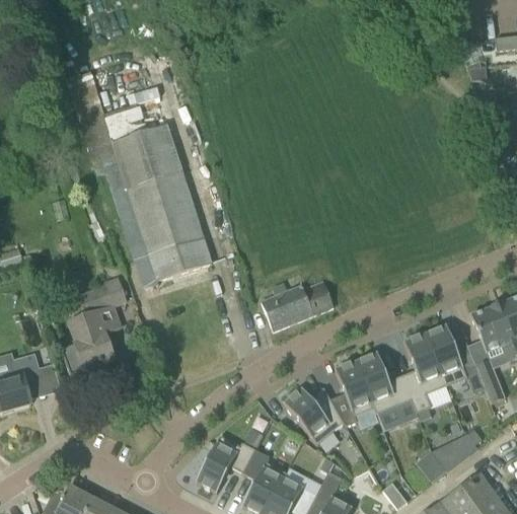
[(516,34),(497,38),(498,50),(516,47),(516,34)]
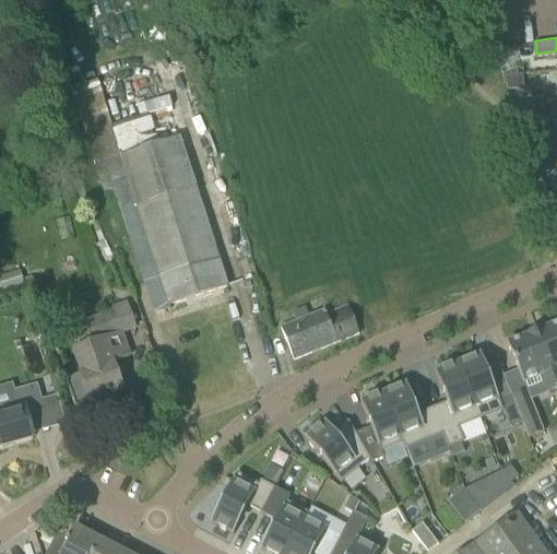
[(524,71),(505,73),(510,86),(525,84),(524,71)]
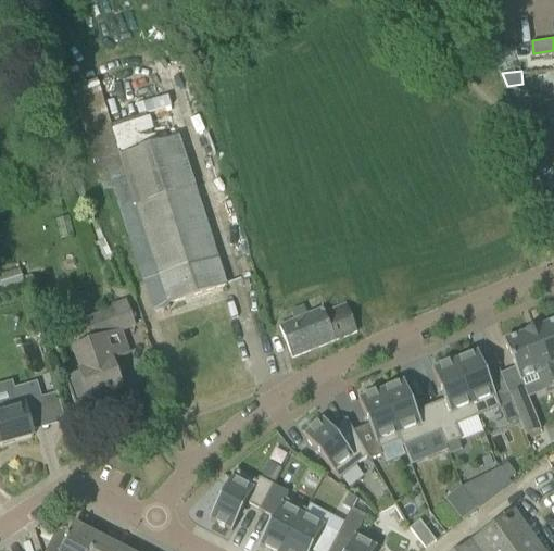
[(97,76),(74,84),(108,185),(116,183),(150,287),(156,308),(172,303),(171,300),(228,280),(179,133),(156,140),(149,116),(147,111),(112,123),(97,76)]
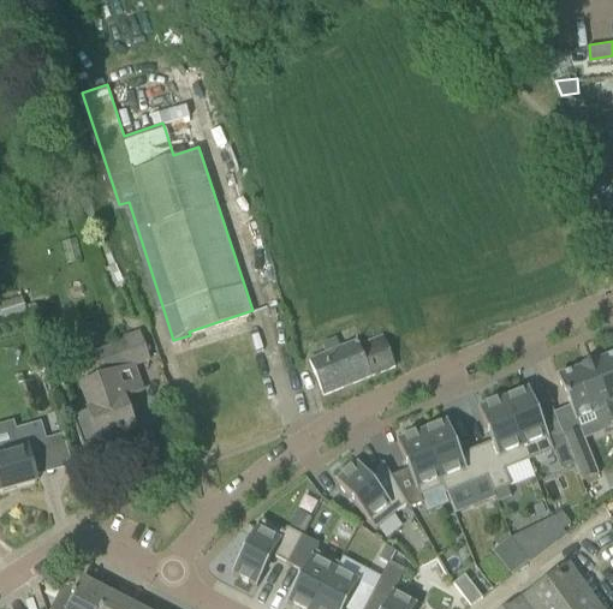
[(589,109),(567,112),(576,135),(583,132),(590,114),(589,109)]
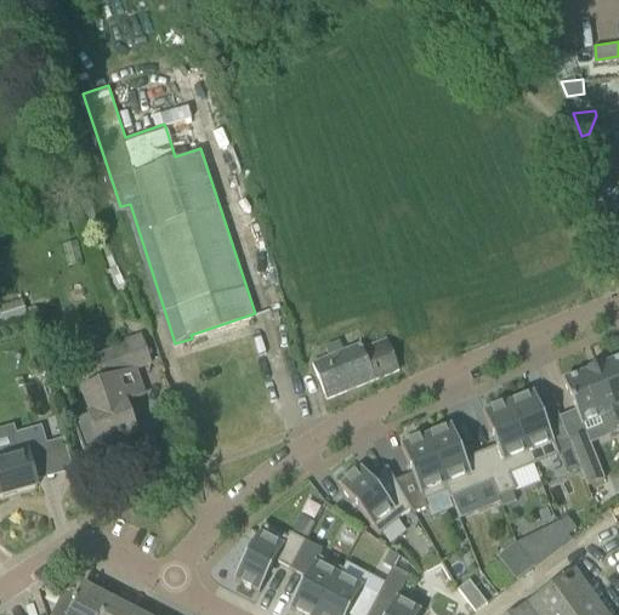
[(612,170),(595,172),(600,187),(614,186),(612,170)]
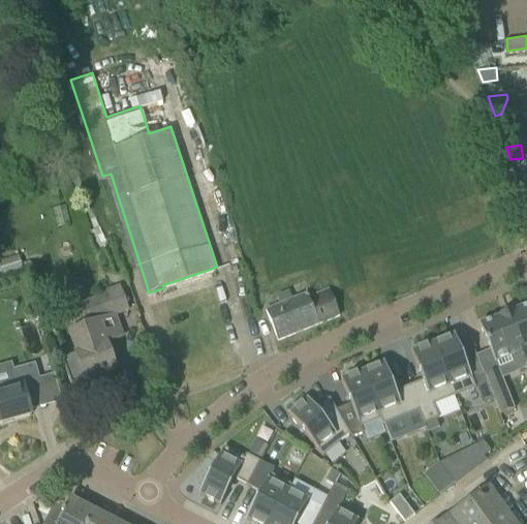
[(526,161),(515,163),(516,173),(526,172),(526,161)]
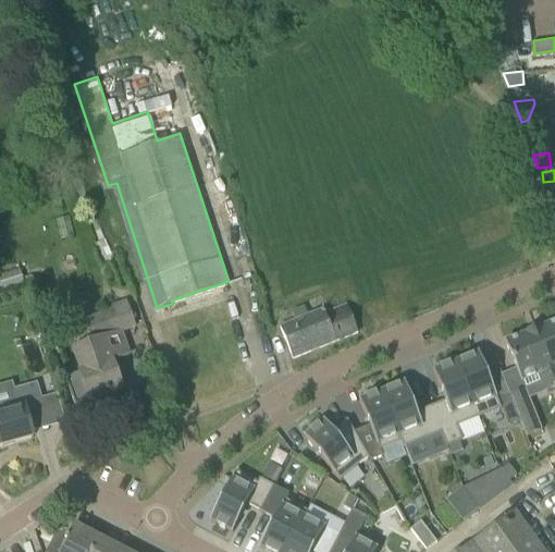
[(0,271),(0,274),(4,290),(26,283),(21,266),(0,271)]
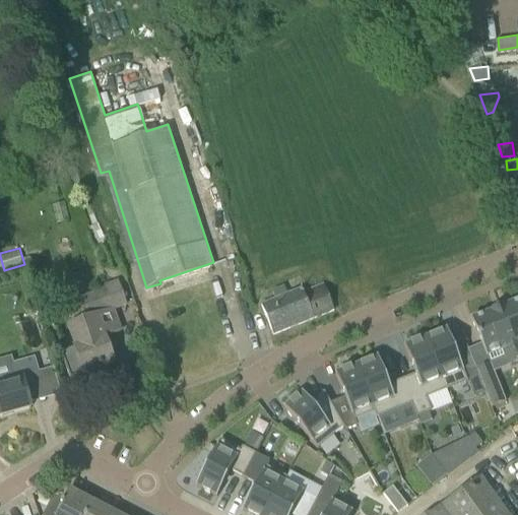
[(77,344),(62,349),(72,375),(99,366),(100,367),(107,364),(107,363),(116,360),(112,348),(114,347),(111,338),(109,339),(107,333),(105,334),(96,313),(127,302),(118,278),(105,283),(106,285),(70,299),(77,319),(69,323),(77,344)]
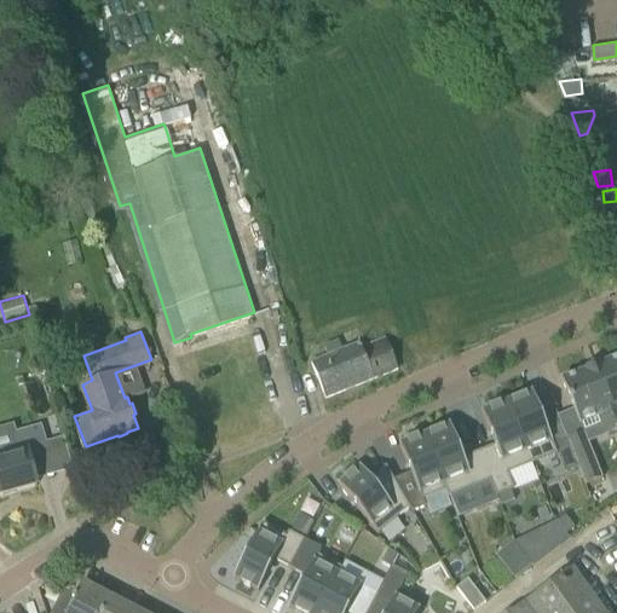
[(330,352),(313,359),(328,394),(399,365),(387,334),(364,343),(362,340),(344,347),(340,336),(326,342),(330,352)]
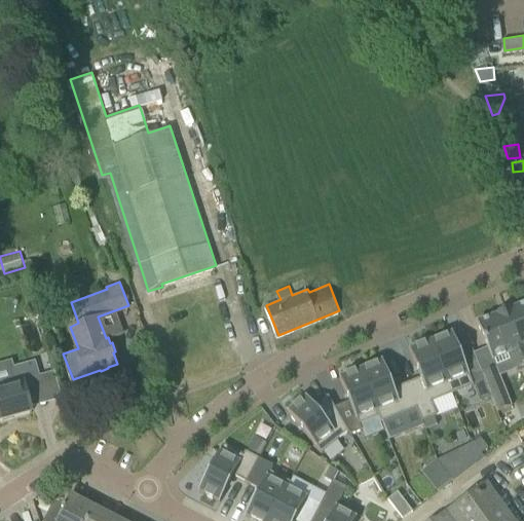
[(523,301),(504,308),(523,356),(523,301)]
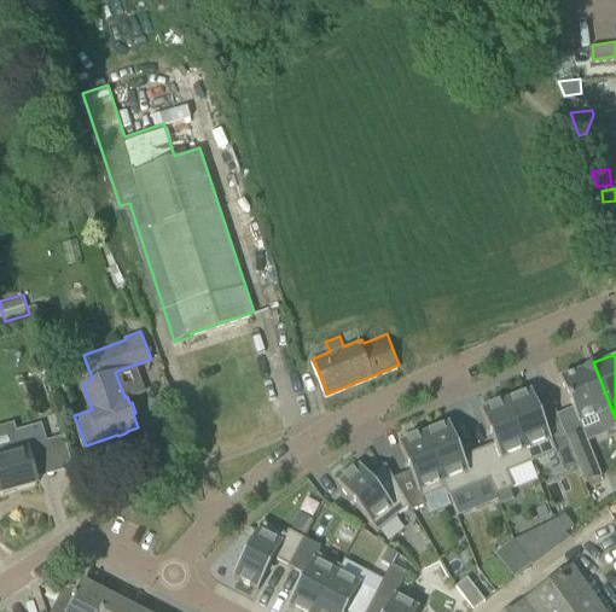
[(615,418),(593,362),(562,376),(580,420),(600,412),(608,430),(615,425),(615,418)]
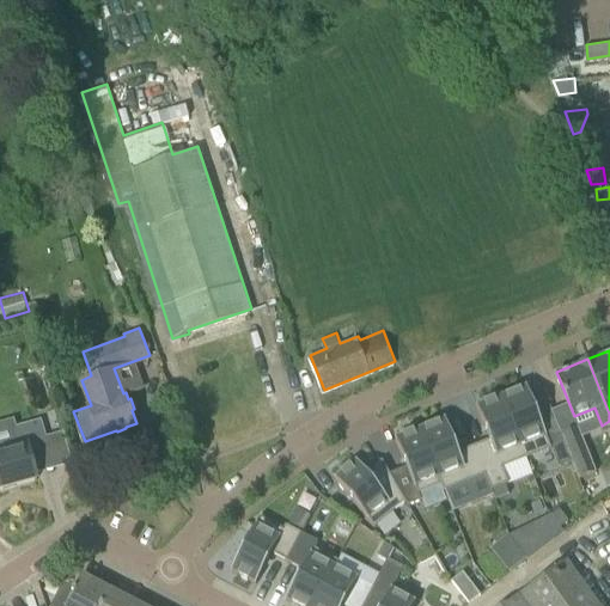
[(528,454),(553,445),(547,432),(529,384),(504,393),(528,454)]
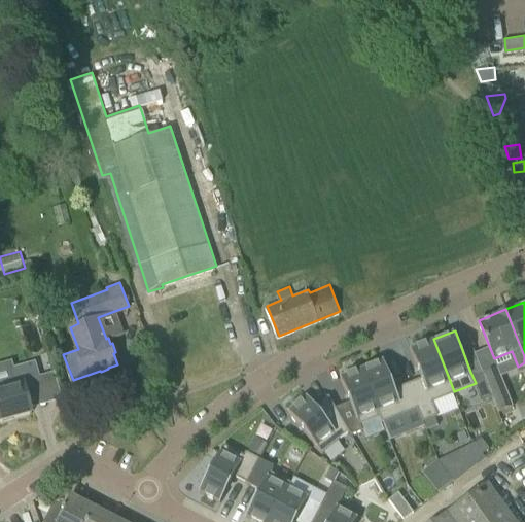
[(433,339),(412,348),(422,376),(409,381),(419,406),(423,417),(434,413),(436,412),(432,399),(454,391),(433,339)]
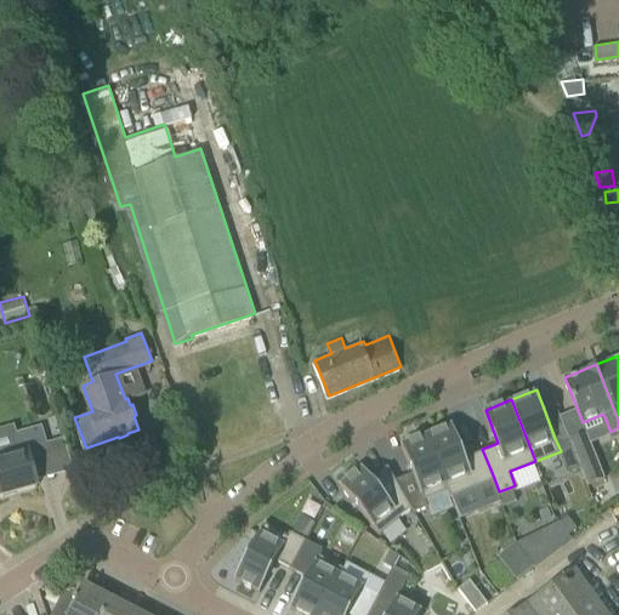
[(0,449),(0,490),(1,494),(39,483),(32,457),(51,451),(45,428),(44,422),(13,431),(18,444),(0,449)]
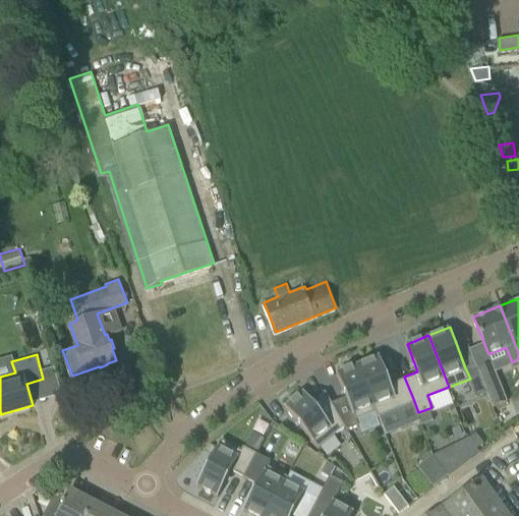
[(359,362),(379,410),(378,410),(380,414),(414,401),(404,377),(391,382),(381,354),(359,362)]
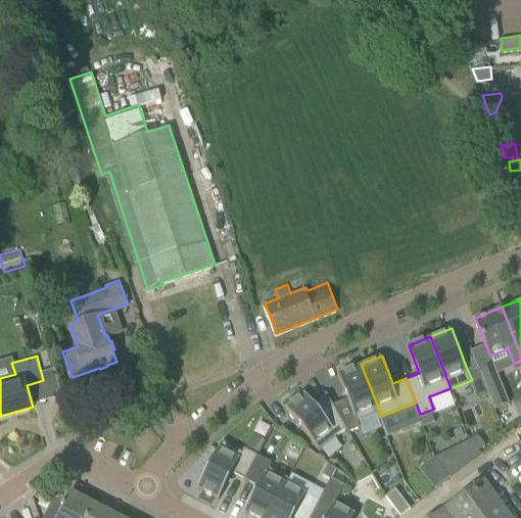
[(510,401),(494,363),(480,368),(495,406),(510,401)]
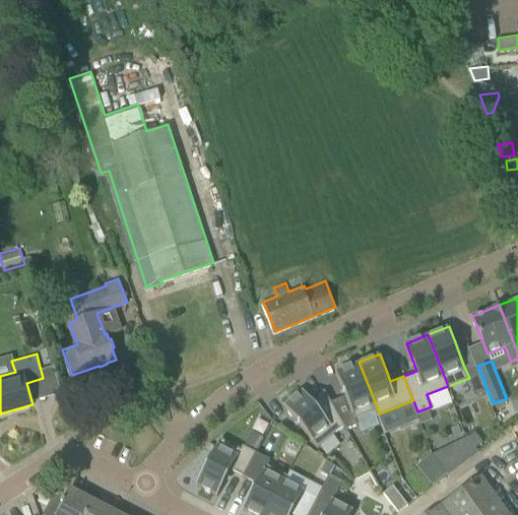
[(378,409),(359,362),(337,371),(353,410),(357,419),(377,409),(378,409)]
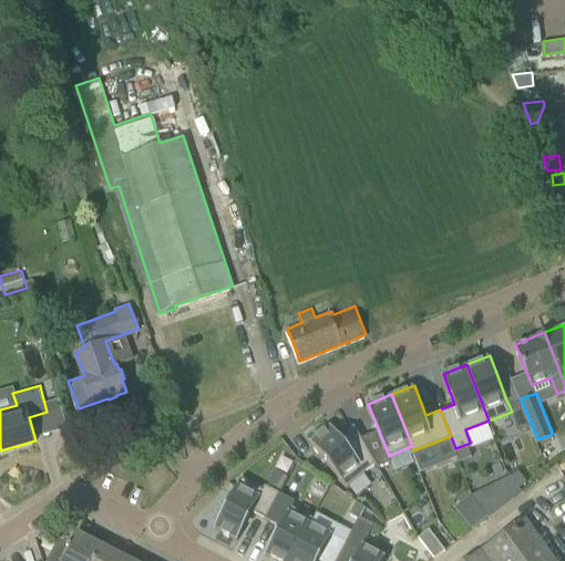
[(311,440),(341,477),(345,481),(379,453),(355,423),(340,435),(332,424),(311,440)]
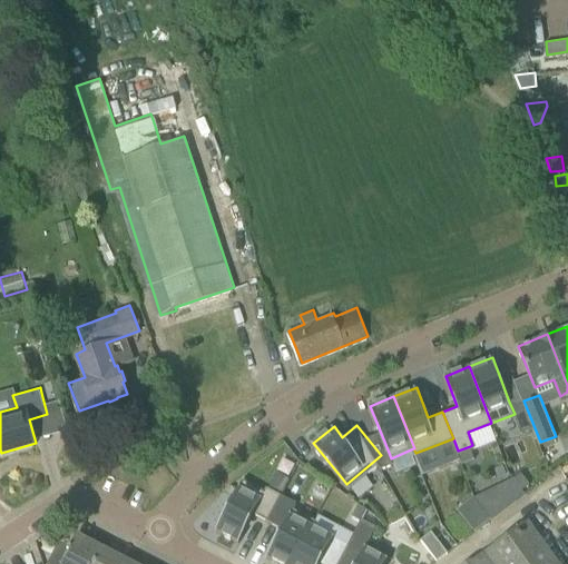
[(470,446),(458,451),(462,461),(475,456),(470,446)]
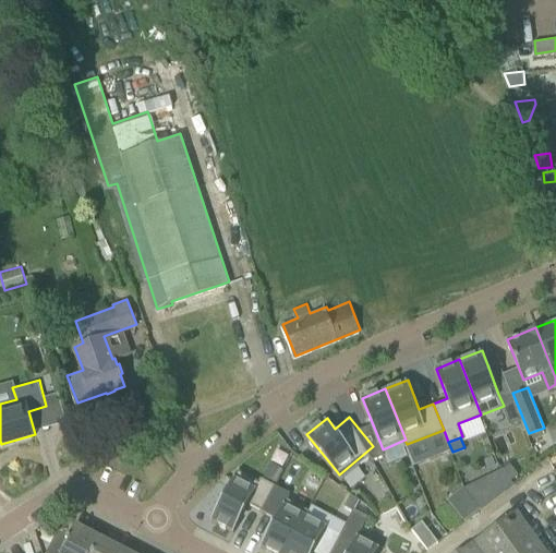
[(272,459),(263,477),(276,483),(285,467),(272,459)]
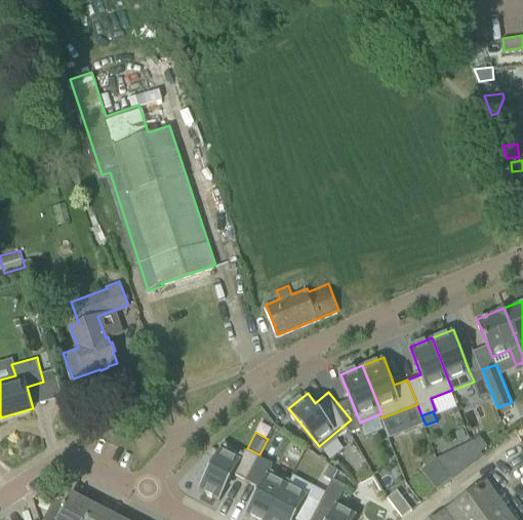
[(475,439),(482,449),(488,444),(481,435),(475,439)]
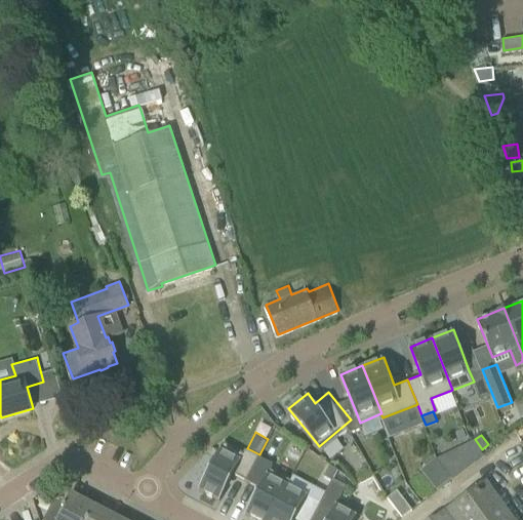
[(469,465),(480,456),(469,442),(459,447),(469,465)]
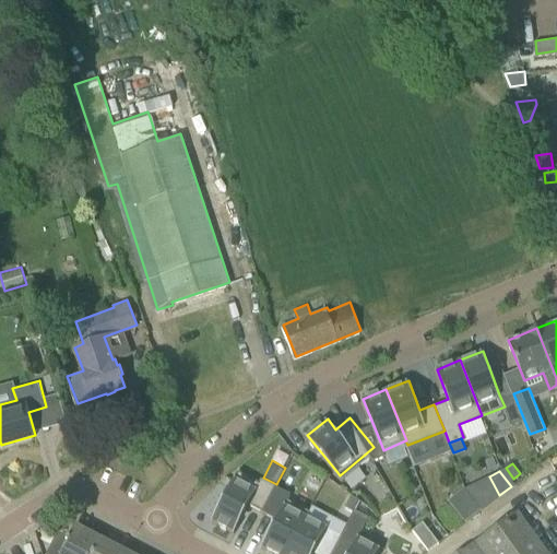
[(213,519),(235,531),(250,503),(263,510),(277,485),(276,484),(263,478),(262,476),(256,488),(235,476),(213,519)]
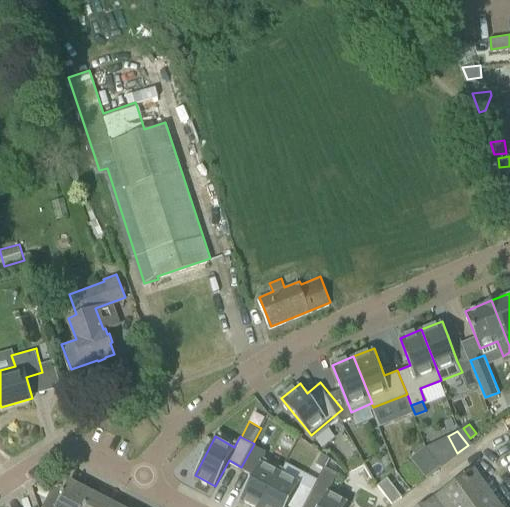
[(317,462),(324,466),(330,455),(322,451),(317,462)]
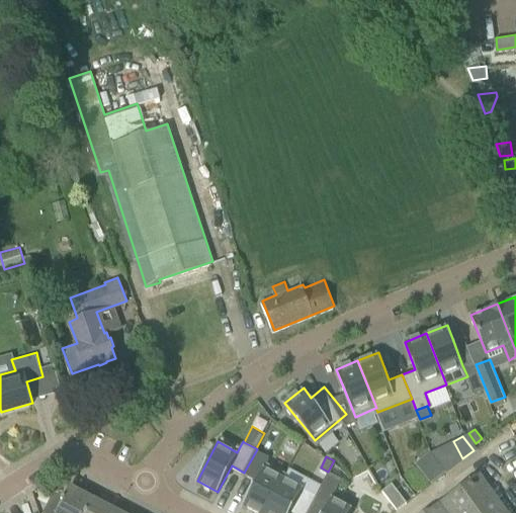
[(243,505),(258,512),(264,512),(286,472),(266,460),(243,505)]
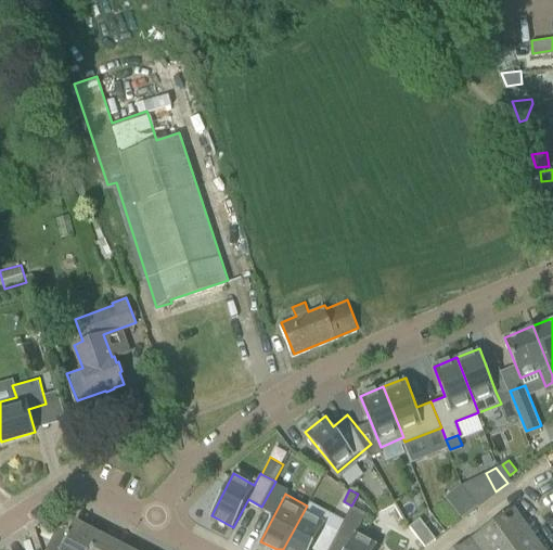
[(352,504),(328,549),(374,549),(377,544),(357,533),(368,512),(352,504)]
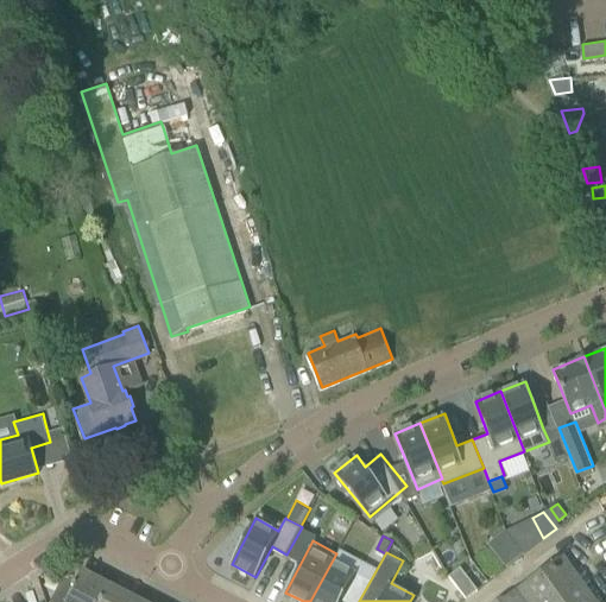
[(310,601),(340,601),(357,572),(334,561),(338,553),(336,553),(310,601)]
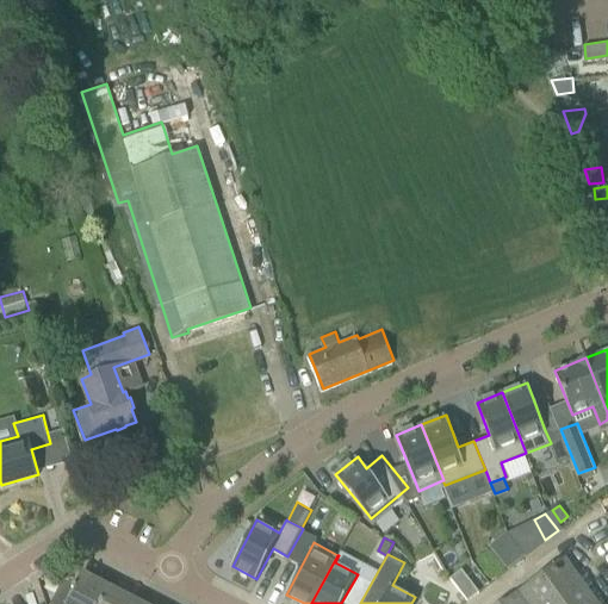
[(600,603),(583,581),(565,556),(498,603),(600,603)]
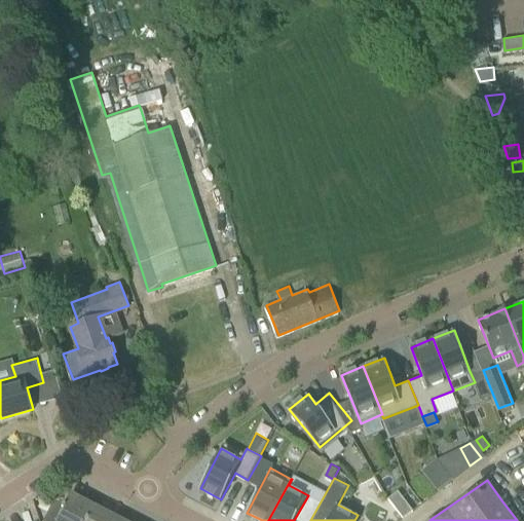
[(389,496),(405,516),(414,508),(409,501),(399,488),(389,496)]
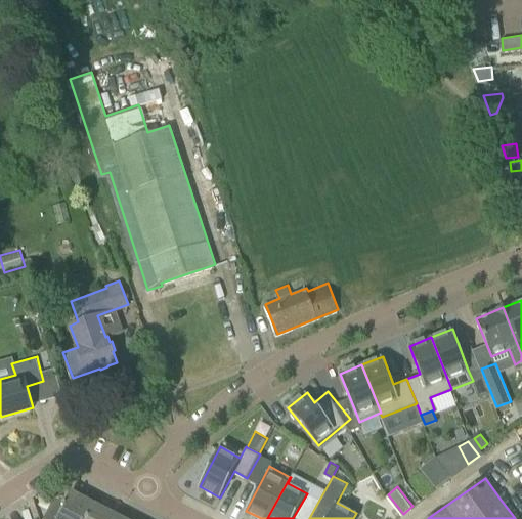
[(86,518),(95,504),(72,491),(69,498),(57,491),(42,518),(86,518)]
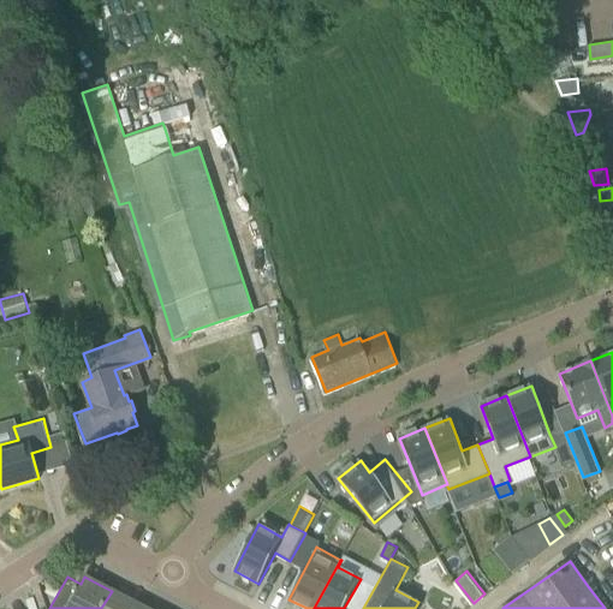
[(101,608),(136,608),(138,605),(112,591),(101,608)]
